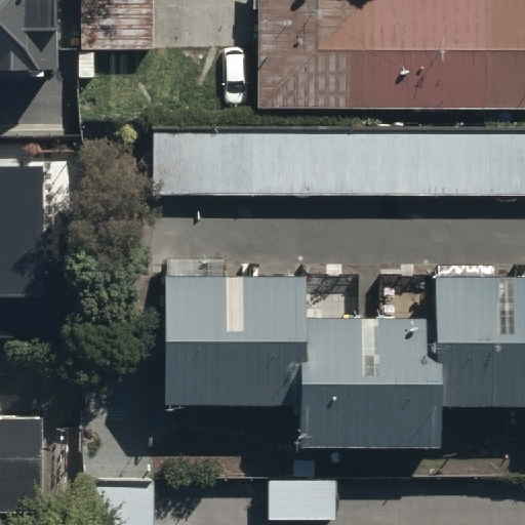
[(0,0),(0,85),(54,85),(53,0),(0,0)]
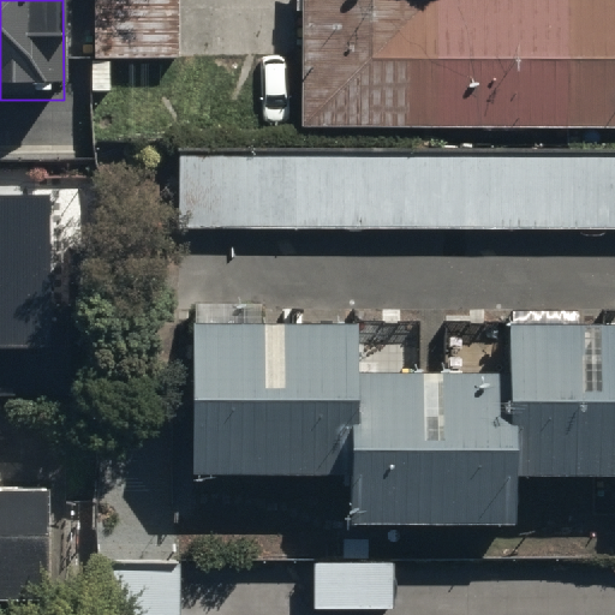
[(100,0),(100,60),(180,61),(180,0),(100,0)]
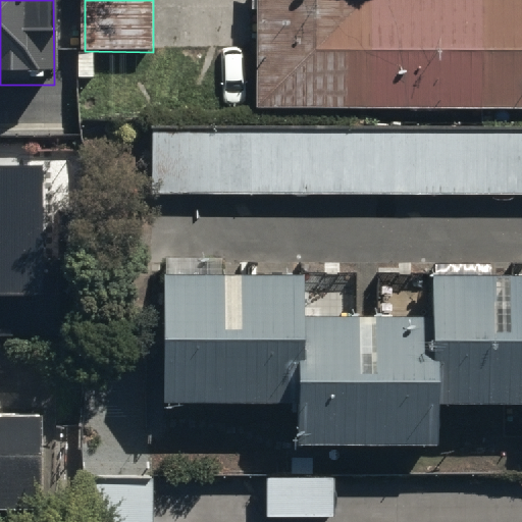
[(521,0),(255,0),(255,116),(521,116),(521,0)]
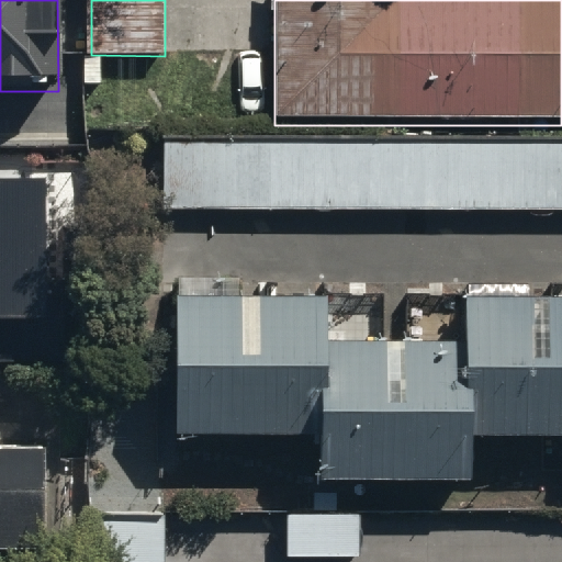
[(561,144),(164,145),(164,213),(561,212),(561,144)]
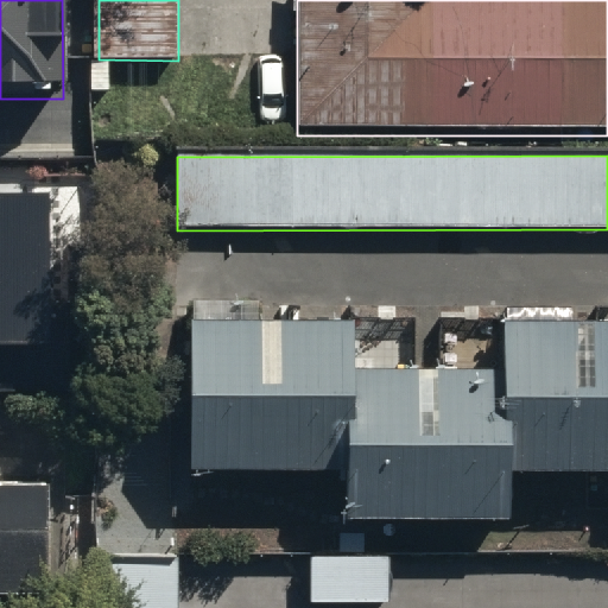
[(0,393),(55,393),(56,217),(0,216),(0,393)]
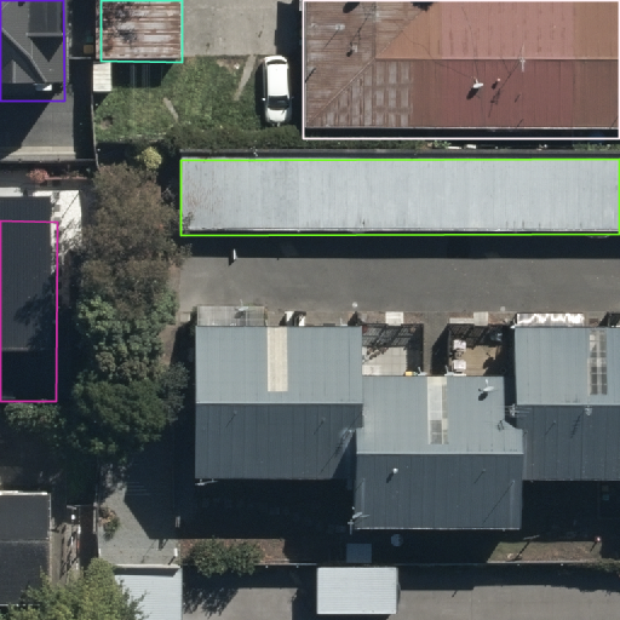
[(193,336),(193,483),(349,484),(349,336),(193,336)]
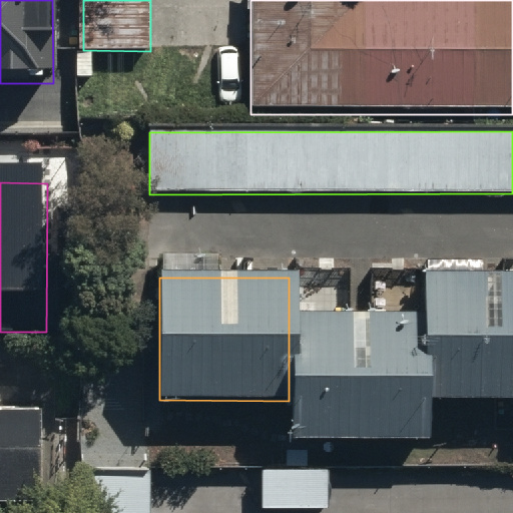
[(512,279),(428,279),(427,401),(512,401),(512,279)]
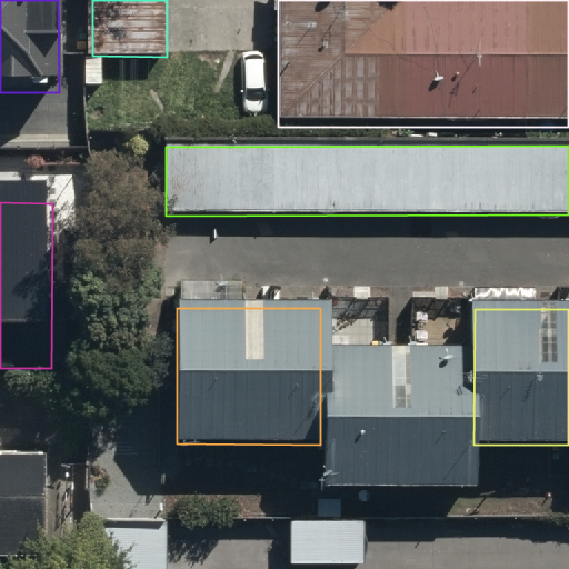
[(325,356),(325,491),(468,491),(468,356),(325,356)]
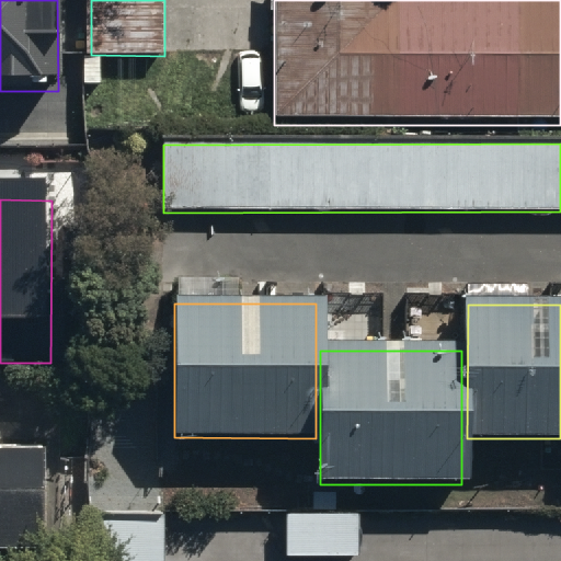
[(0,445),(0,554),(41,554),(41,446),(0,445)]
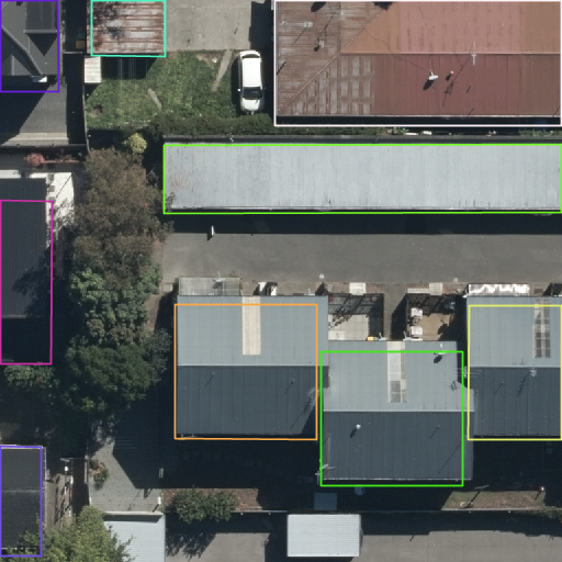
[(287,519),(287,561),(361,561),(361,519),(287,519)]
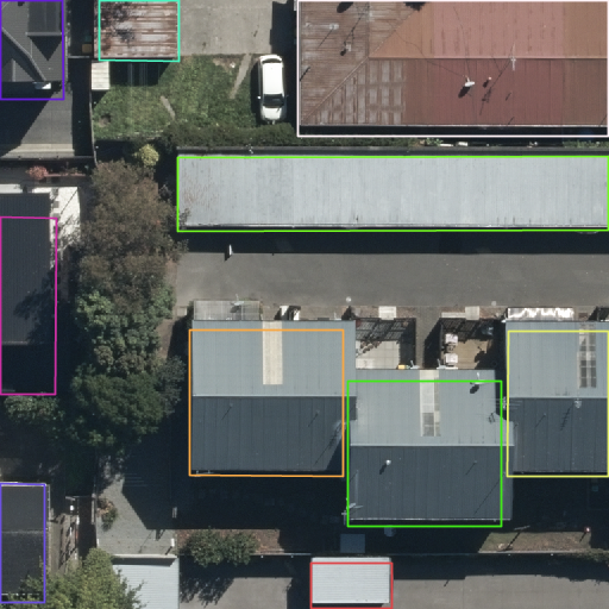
[(175,608),(175,567),(100,567),(99,608),(175,608)]
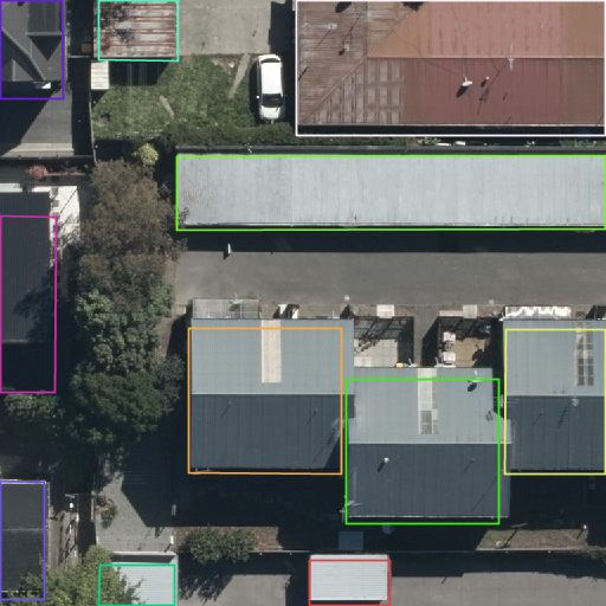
All buildings are outlined.
